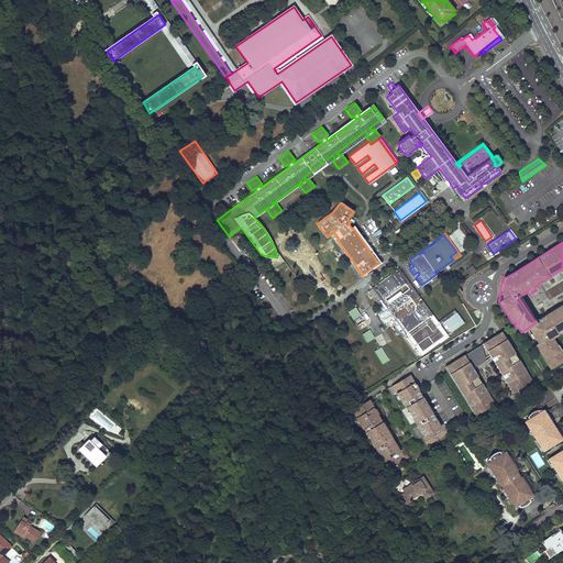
[(470,264),(463,268),(467,275),(474,271),(470,264)]
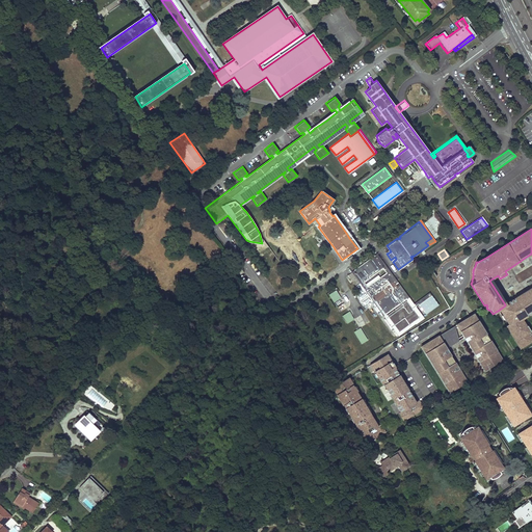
[(376,253),(374,255),(405,298),(408,296),(376,253)]
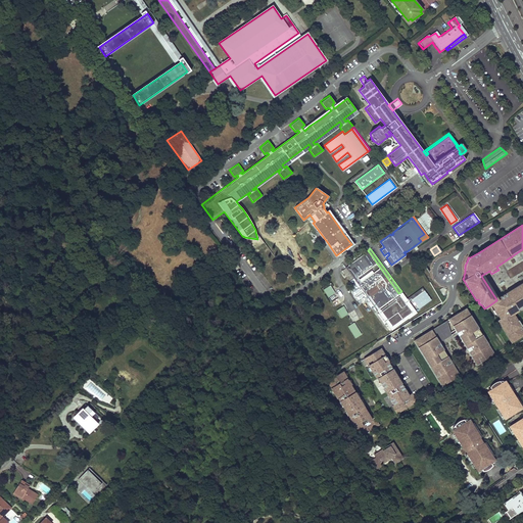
[(379,307),(398,293),(368,250),(347,265),(379,307)]
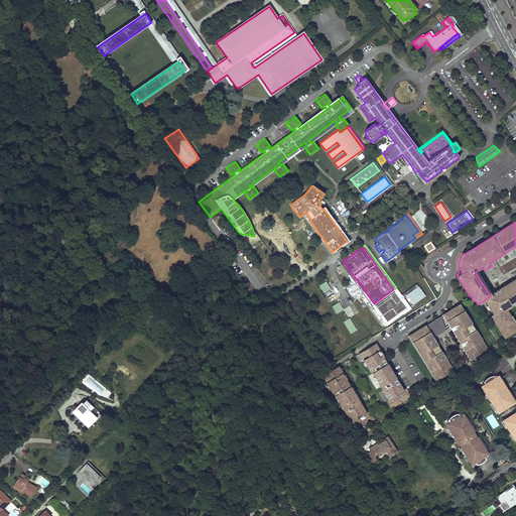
[(371,305),(374,303),(343,261),(337,266),(344,276),(348,273),(371,305)]
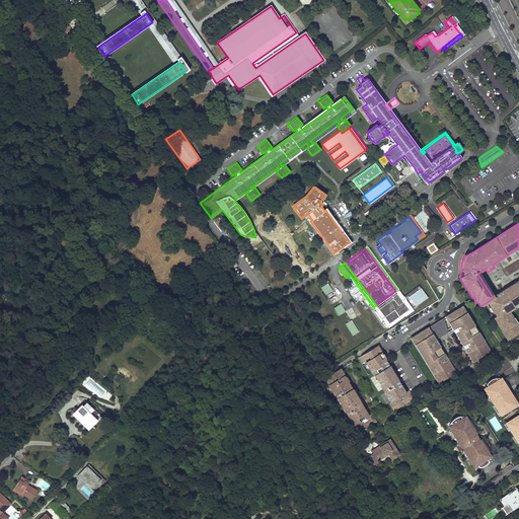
[(493,318),(507,341),(518,332),(516,327),(517,326),(516,324),(518,323),(514,318),(513,319),(509,312),(518,305),(518,280),(493,297),(493,298),(486,303),(492,312),(493,312),(496,316),(493,318)]
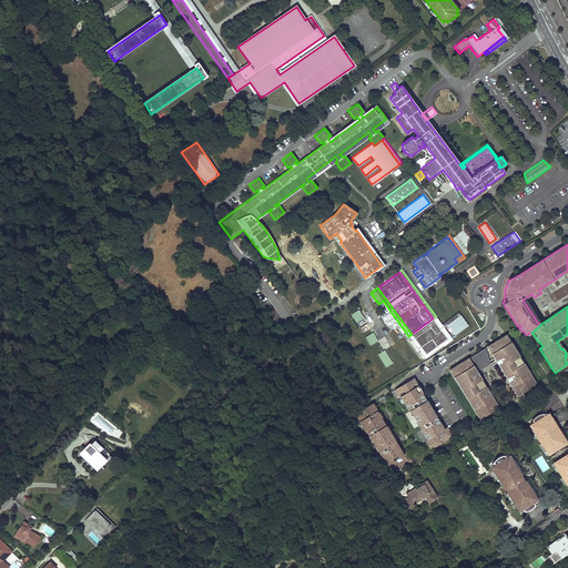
[(358,308),(351,313),(355,322),(363,317),(358,308)]
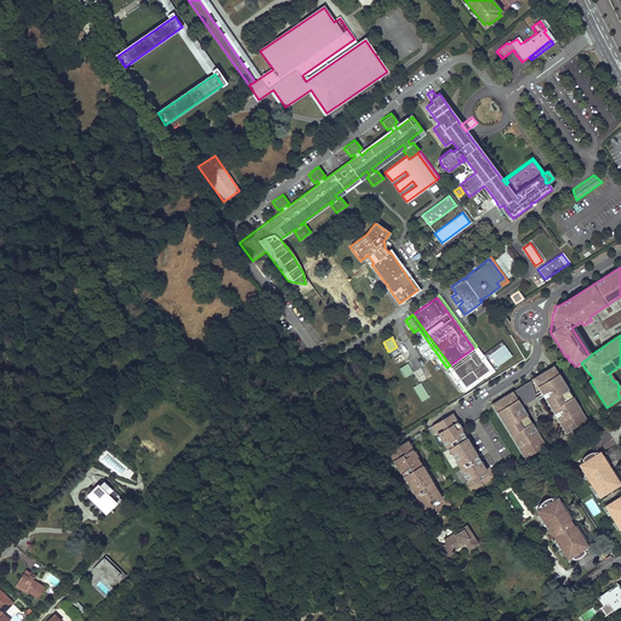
[(446,368),(465,392),(484,377),(495,370),(485,357),(489,354),(496,365),(511,354),(501,340),(483,353),(477,346),(473,348),(450,365),(446,368)]
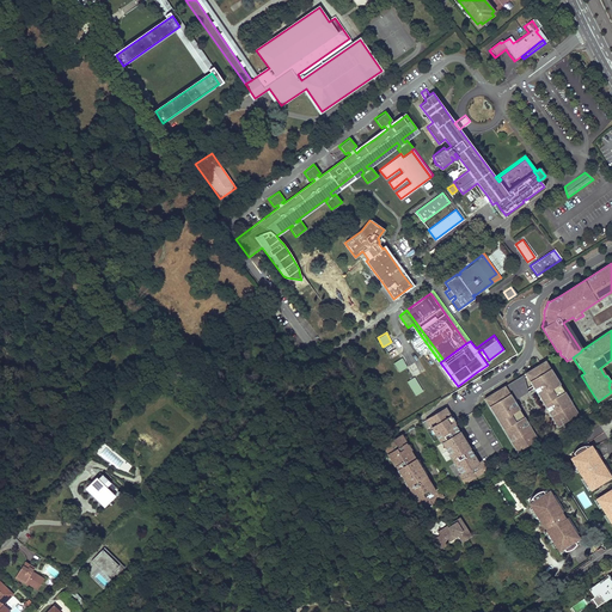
[(401,357),(392,362),(398,371),(407,366),(401,357)]
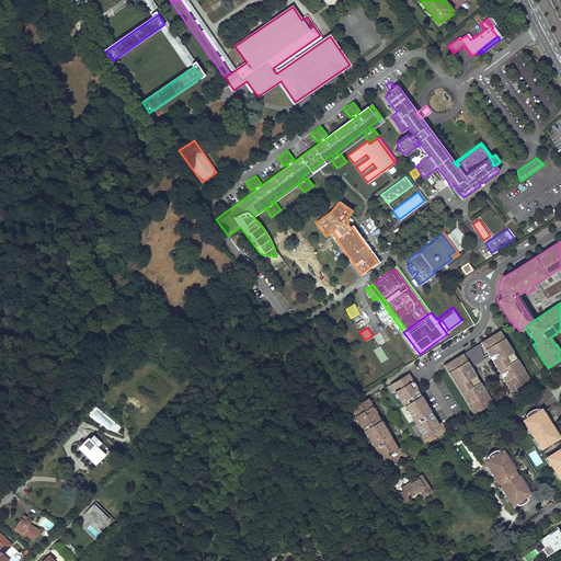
[(497,332),(444,365),(473,414),(492,403),(482,386),(471,369),(470,367),(489,356),(491,358),(501,375),(511,391),(529,379),(500,331),(497,332)]
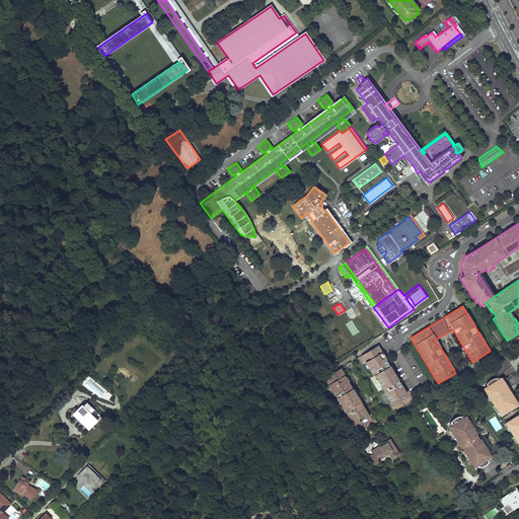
[(351,308),(347,311),(352,319),(357,315),(351,308)]
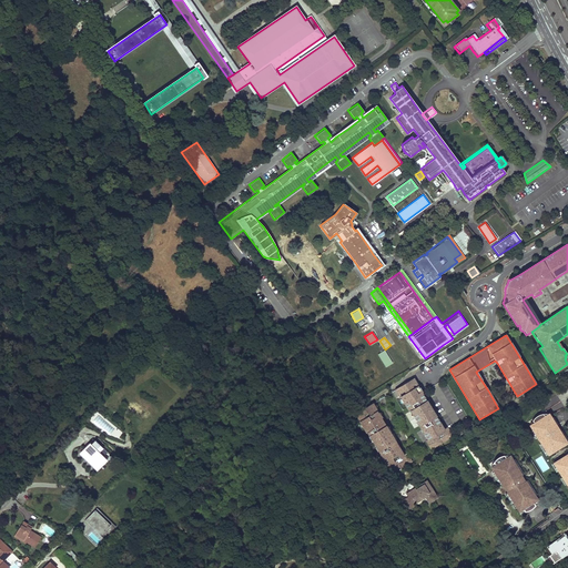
[(385,367),(393,363),(384,348),(377,353),(385,367)]
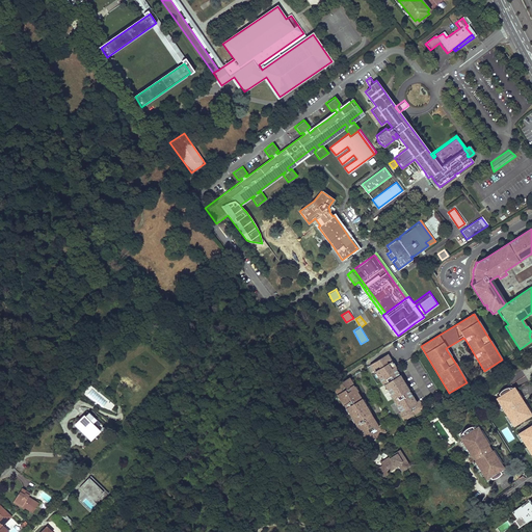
[(387,355),(369,366),(370,368),(373,369),(380,381),(386,389),(400,413),(398,415),(403,421),(423,409),(419,402),(417,403),(410,393),(409,394),(394,369),(396,368),(391,357),(387,356),(387,355)]
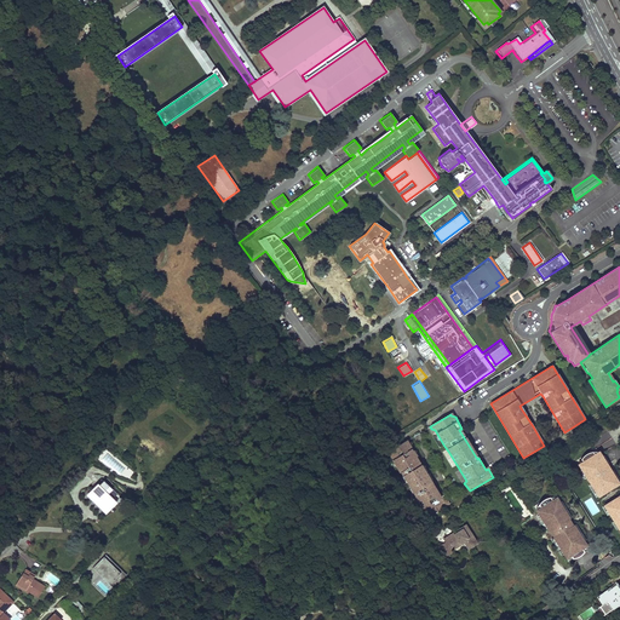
[(407,441),(389,452),(390,455),(390,458),(399,471),(414,497),(422,507),(419,509),(425,518),(448,505),(442,495),(440,497),(430,483),(409,451),(409,445),(406,443),(407,441)]
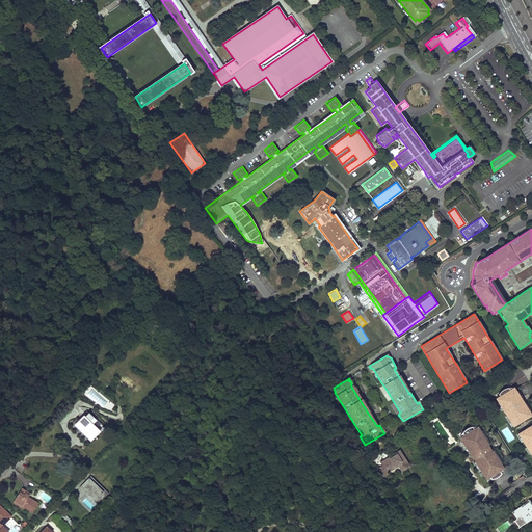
[(499,396),(495,398),(512,425),(530,415),(512,387),(509,389),(507,387),(505,388),(503,388),(502,389),(500,390),(499,391),(497,393),(499,396)]
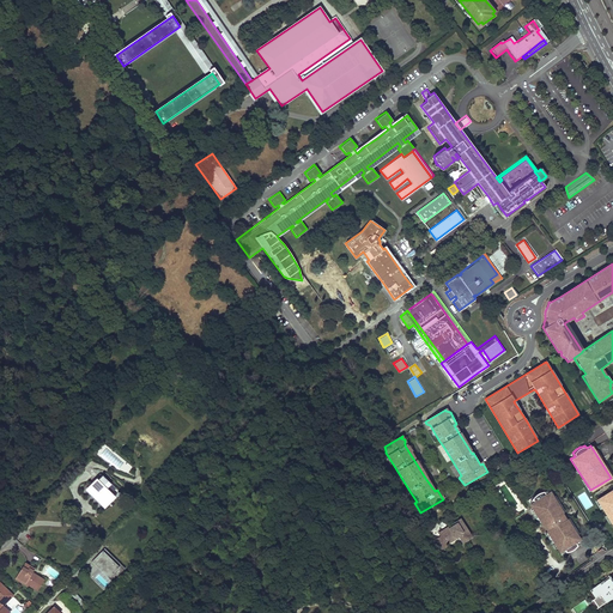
[(113,480),(103,472),(98,477),(89,487),(105,504),(115,495),(107,486),(113,480)]
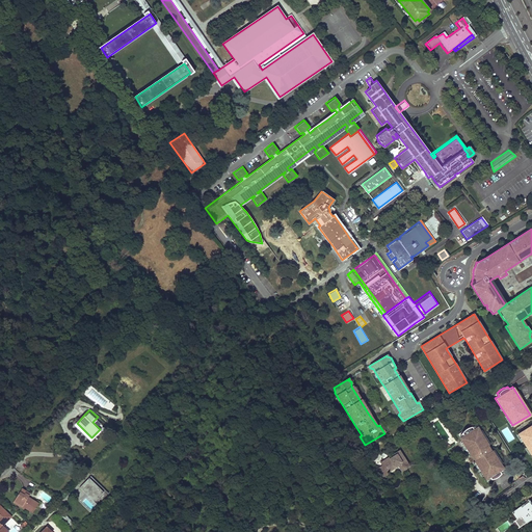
[(531,423),(517,433),(531,457),(531,456),(531,423)]
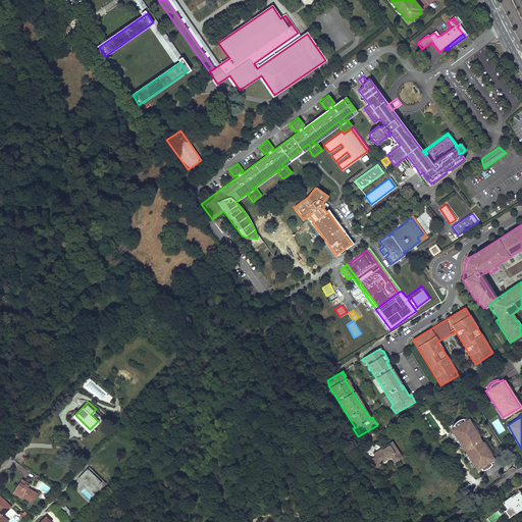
[(455,426),(451,428),(476,468),(479,467),(481,469),(485,469),(487,467),(491,463),(489,460),(492,458),(467,418),(464,419),(463,417),(460,418),(456,419),(453,423),(455,426)]
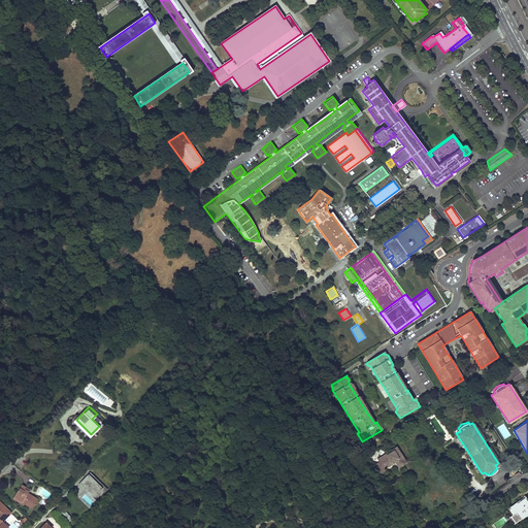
[(391,447),(376,458),(384,468),(397,459),(400,463),(405,460),(399,452),(396,454),(391,447)]
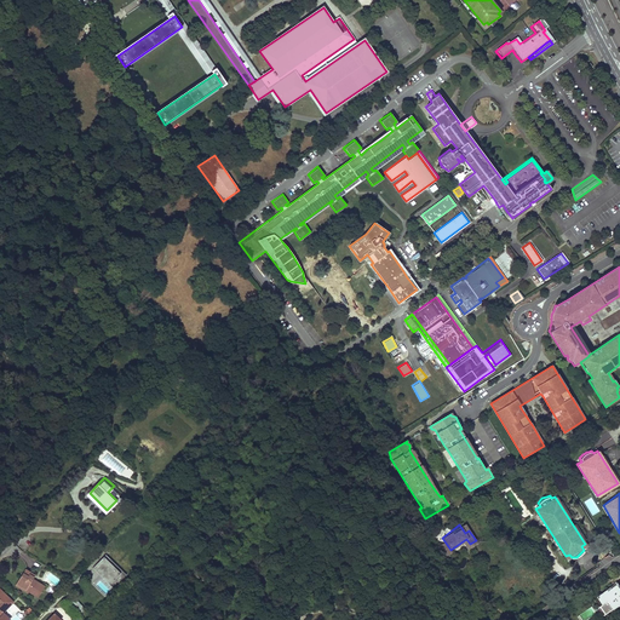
[(92,567),(101,575),(93,583),(105,595),(113,587),(110,584),(121,572),(104,555),(92,567)]
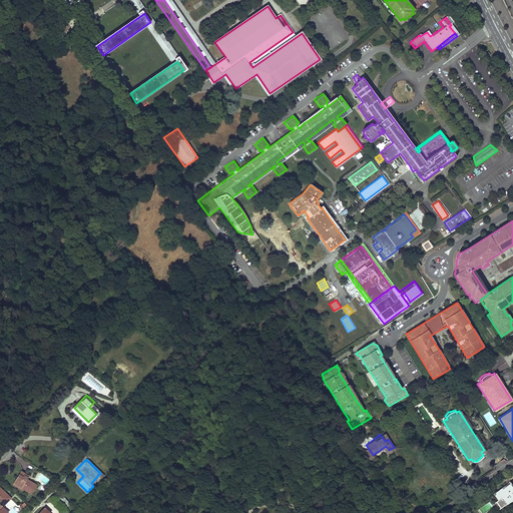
[(23,489),(31,494),(36,485),(26,479),(27,477),(24,475),(22,477),(18,474),(13,482),(23,489)]
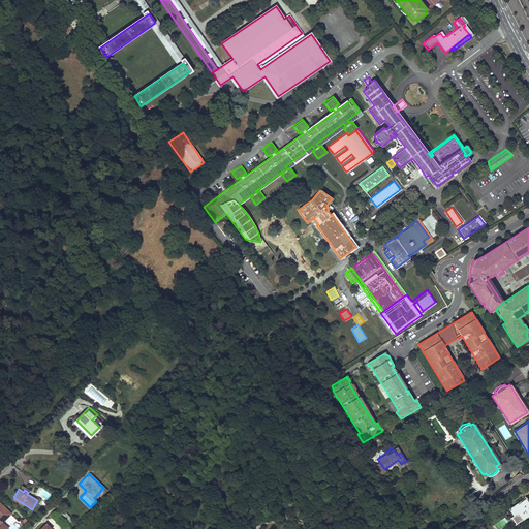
[(13,497),(11,499),(23,506),(24,504),(13,497)]
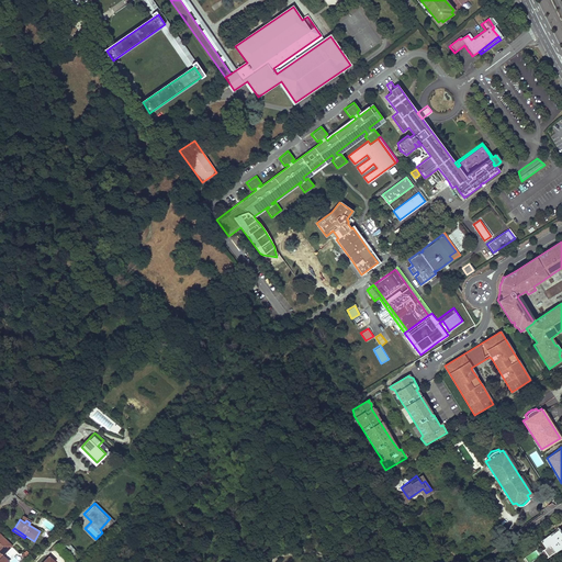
[(561,536),(559,531),(551,536),(541,541),(547,549),(543,551),(548,558),(557,552),(561,549),(561,536)]
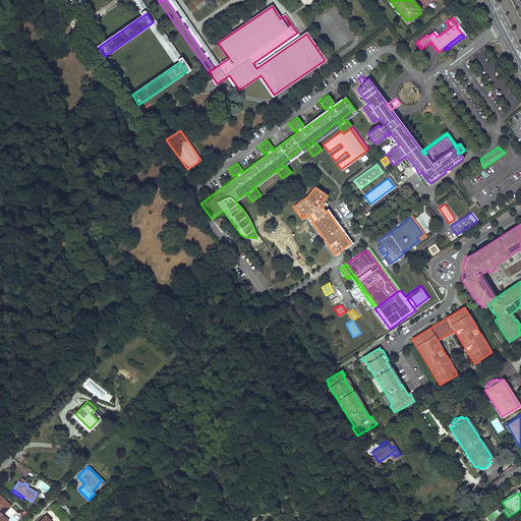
[(0,516),(10,506),(0,496),(0,516)]
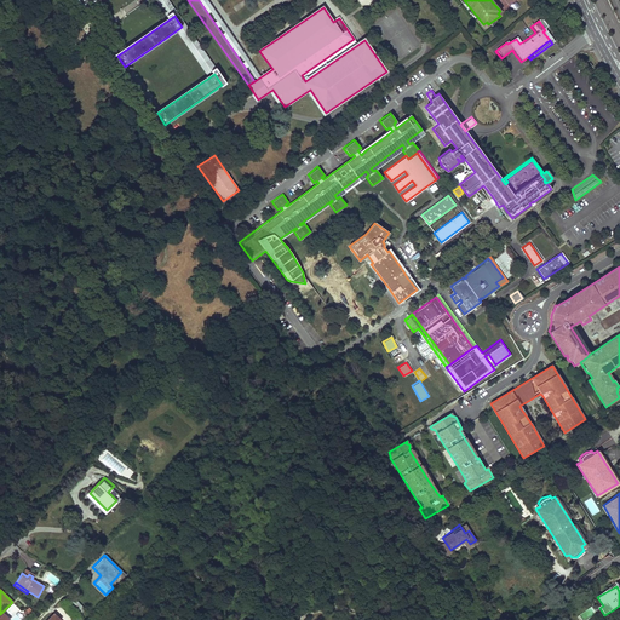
[(76,600),(74,602),(81,610),(85,608),(76,600)]
